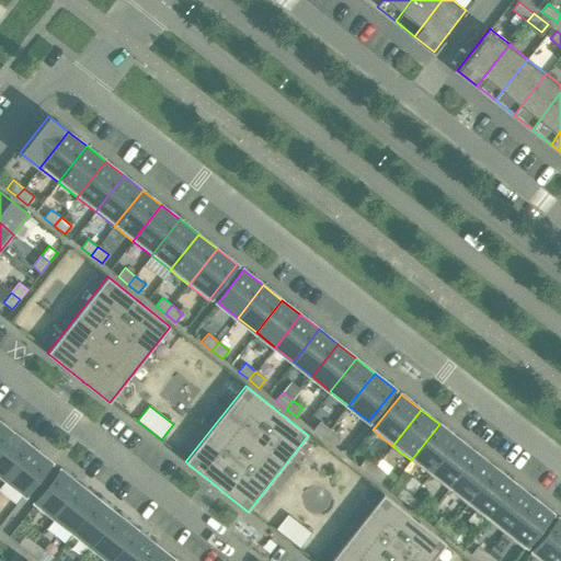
[(0,422),(0,447),(12,432),(0,422)]
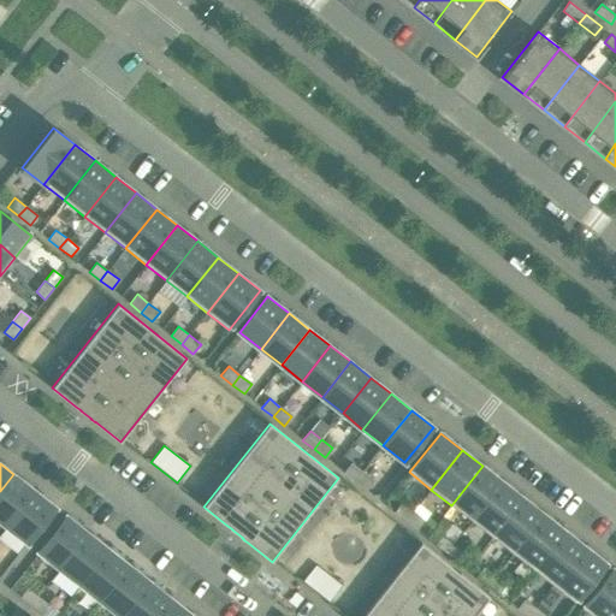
[(351,463),(344,473),(355,481),(362,472),(351,463)]
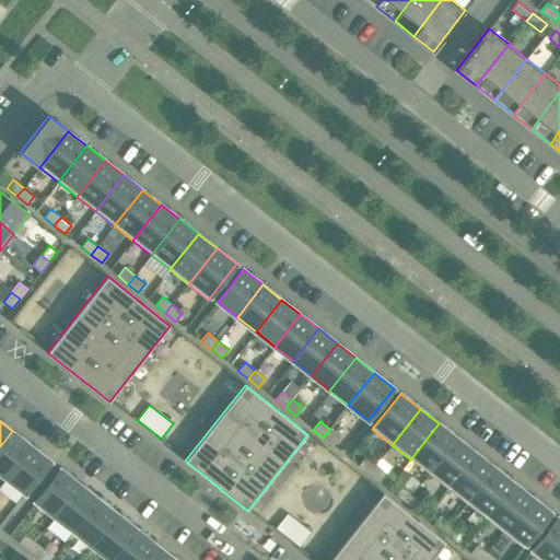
[(439,423),(410,459),(429,474),(457,439),(439,423)]
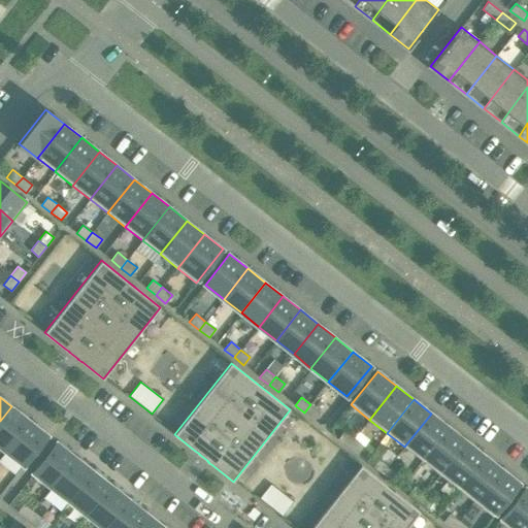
[(310,404),(304,413),(314,420),(321,411),(310,404)]
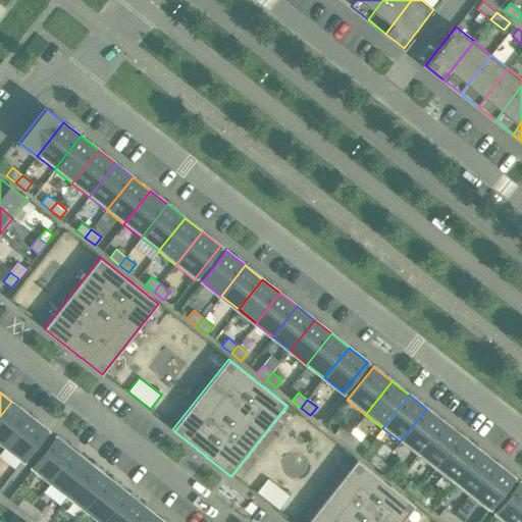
[(11,402),(0,416),(0,441),(5,446),(29,415),(11,402)]
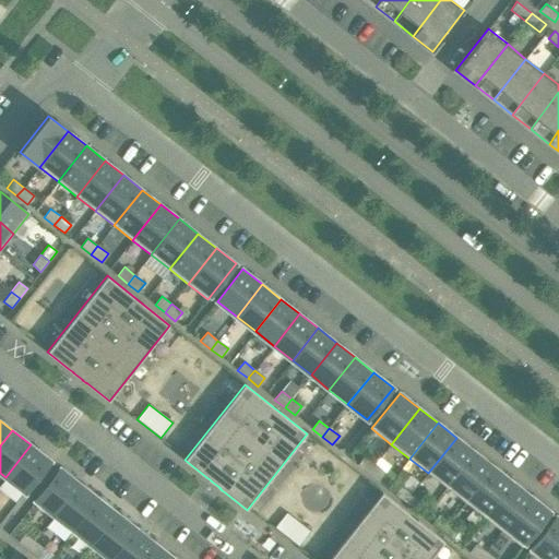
[(456,438),(428,473),(447,488),(475,452),(456,438)]
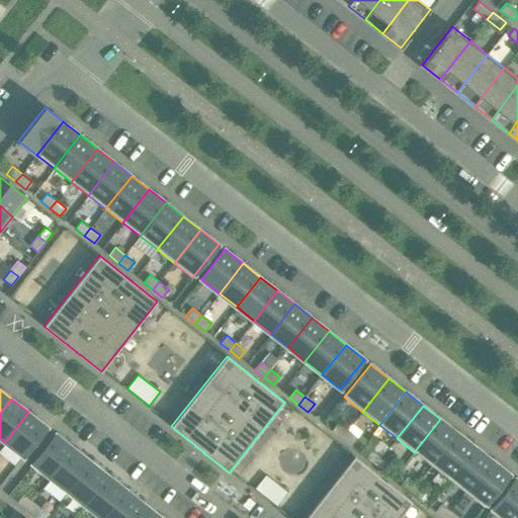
[(28,412),(5,442),(23,456),(47,426),(28,412)]
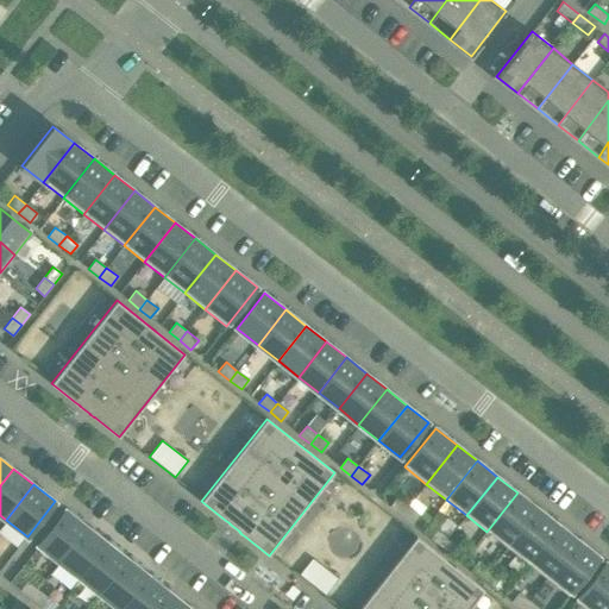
[(518,493),(487,532),(507,547),(538,508),(518,493)]
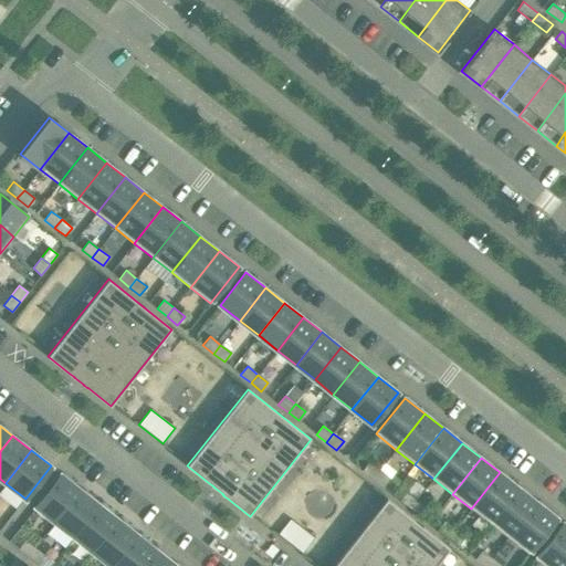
[(369,462),(363,471),(373,479),(379,470),(369,462)]
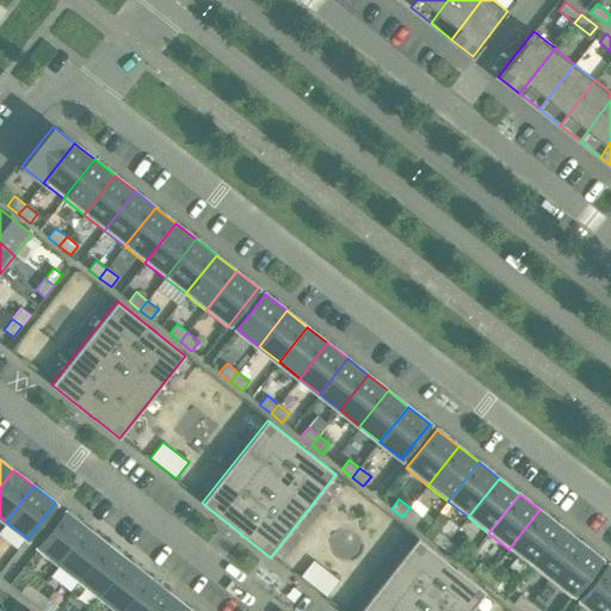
[(409,507),(402,517),(413,525),(421,517),(409,507)]
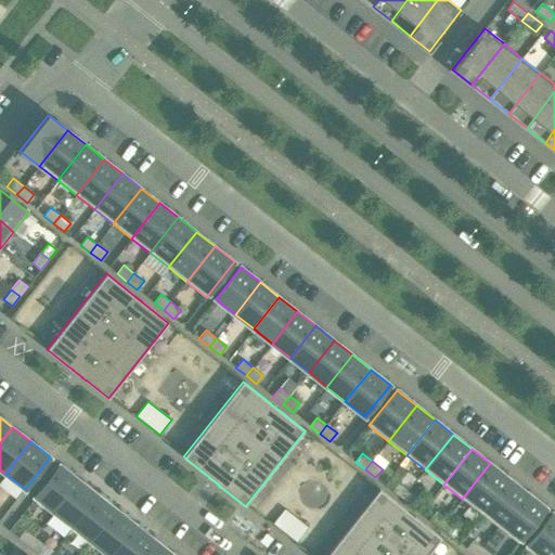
[(490,463),(462,499),(480,513),(508,478),(490,463)]
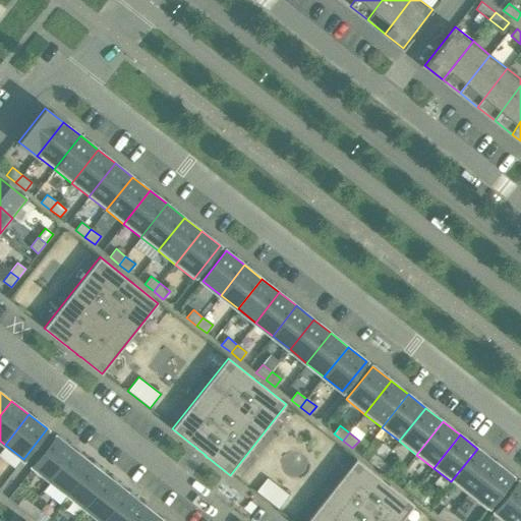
[(57,437),(33,467),(51,481),(74,451),(57,437)]
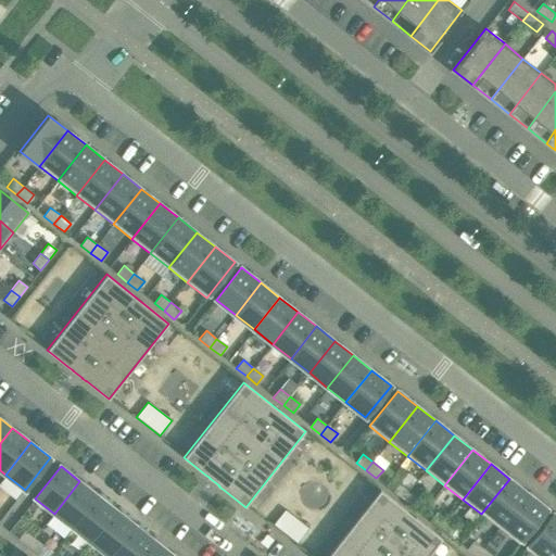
[(509,479),(481,514),(500,529),(528,493),(509,479)]
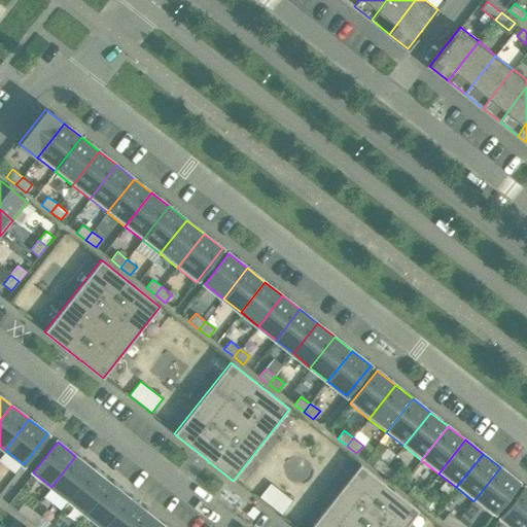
[(75,456),(51,487),(69,500),(93,469),(75,456)]
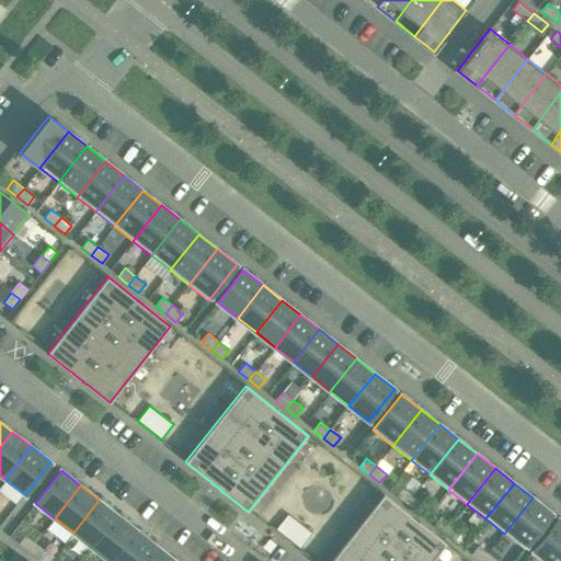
[(403,488),(397,496),(407,504),(413,495),(403,488)]
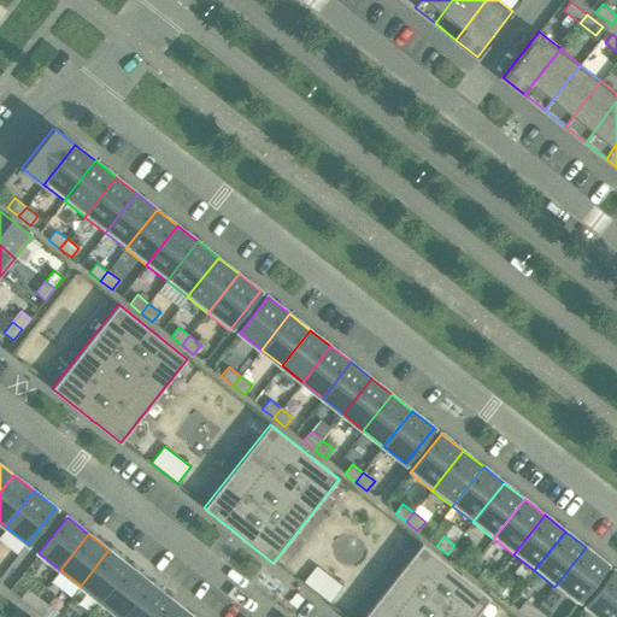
[(422,544),(363,616),(475,616),(491,598),(422,544)]
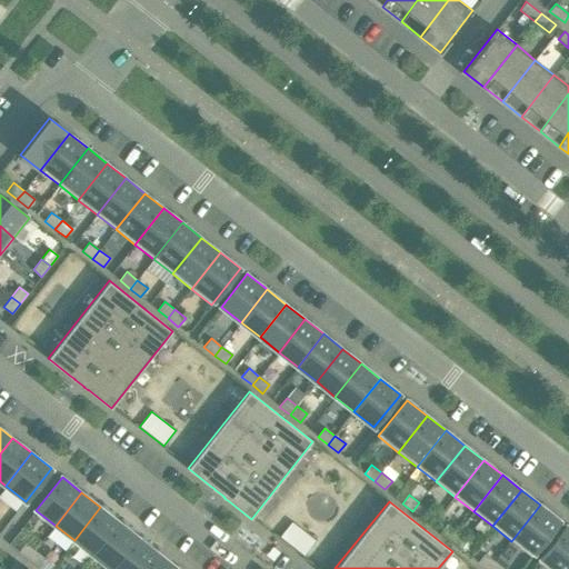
[(419,502),(412,511),(422,519),(430,510),(419,502)]
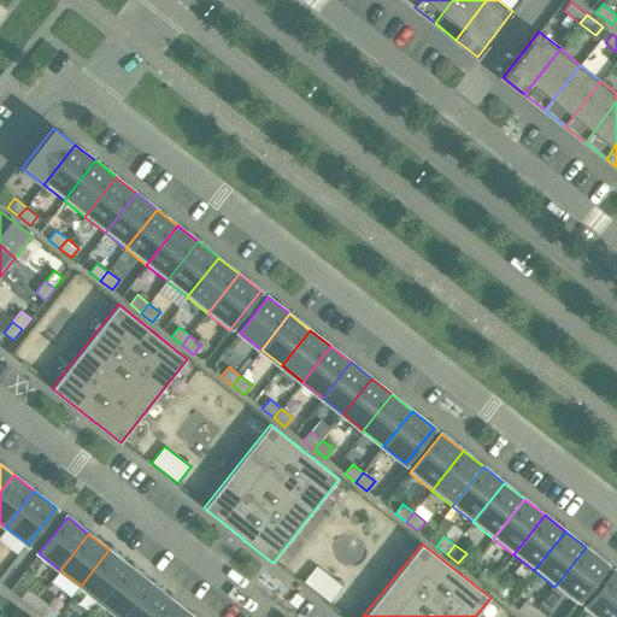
[(586,547),(554,587),(576,604),(606,564),(586,547)]
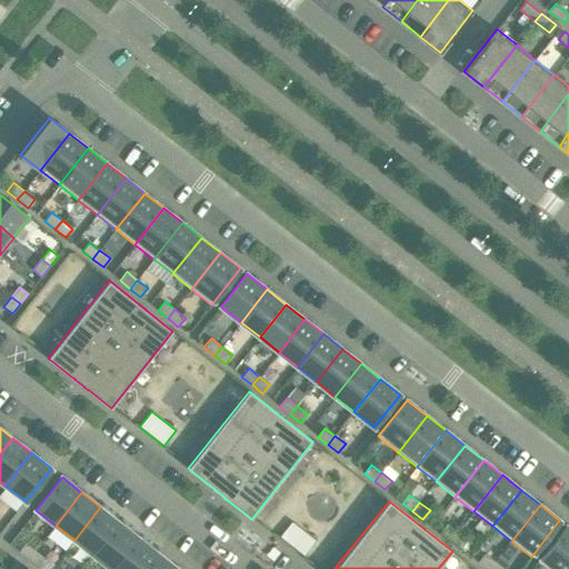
[(100,507),(75,540),(93,555),(119,522),(100,507)]
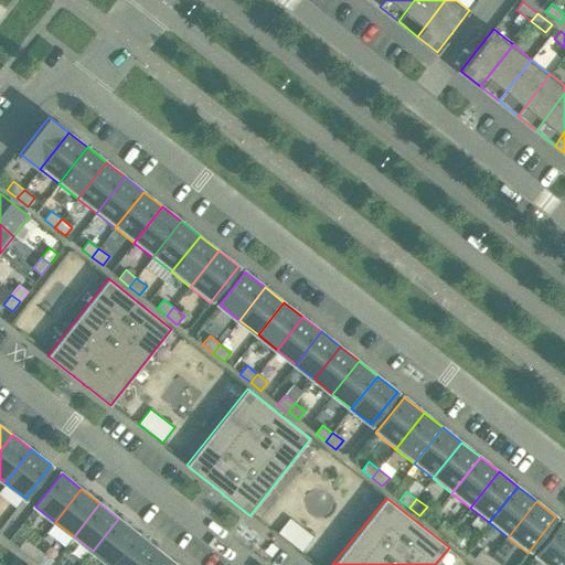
[(289,518),(277,533),(301,552),(313,536),(289,518)]
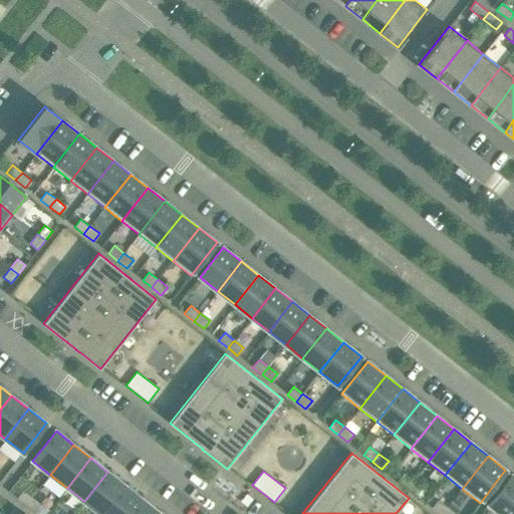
[(107,472),(84,501),(100,513),(101,513),(124,485),(107,472)]
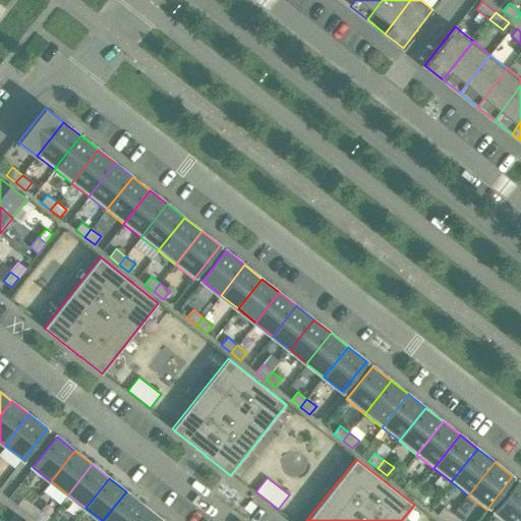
[(409,479),(403,487),(412,496),(418,487),(409,479)]
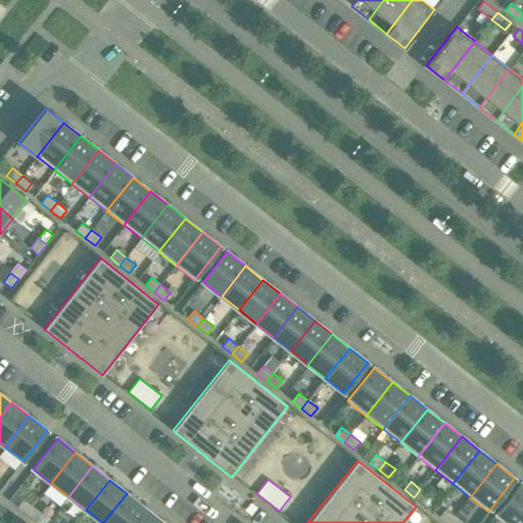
[(522,484),(521,483),(494,517),(502,522),(519,522),(522,518),(522,484)]
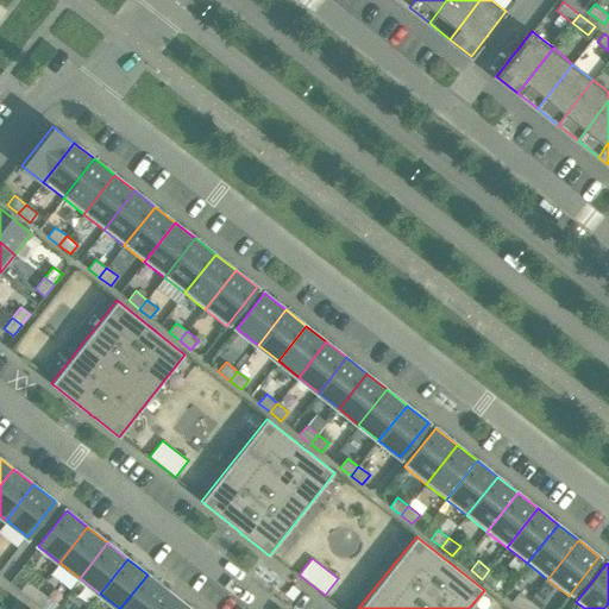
[(489,570),(482,579),(493,588),(501,578),(489,570)]
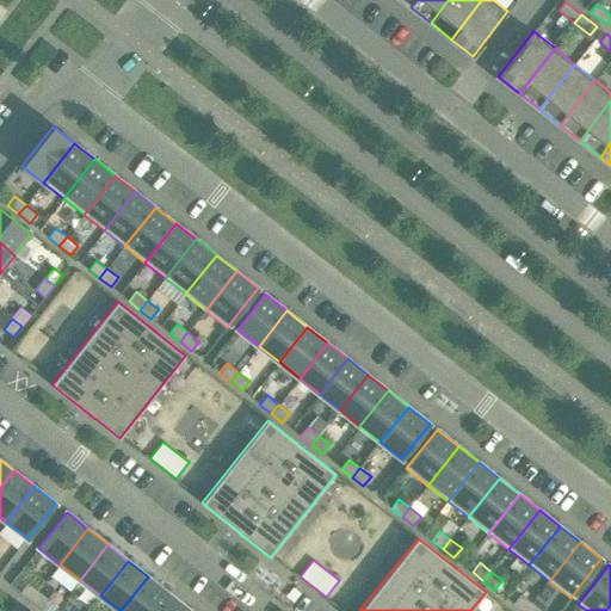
[(148,576),(121,610),(154,610),(168,593),(148,576)]
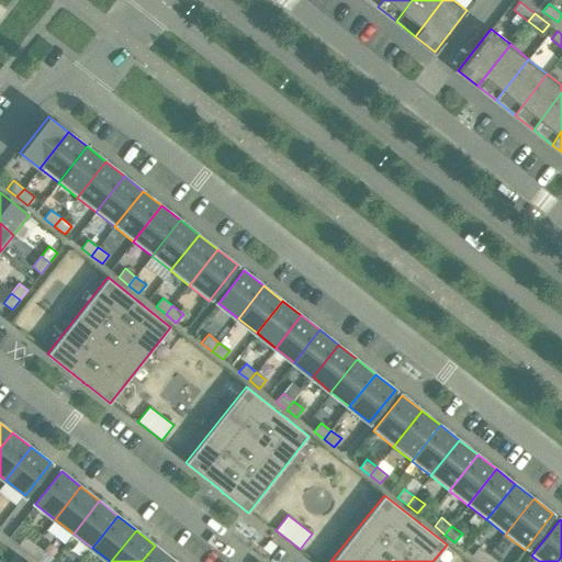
[(25,536),(18,544),(29,553),(35,544),(25,536)]
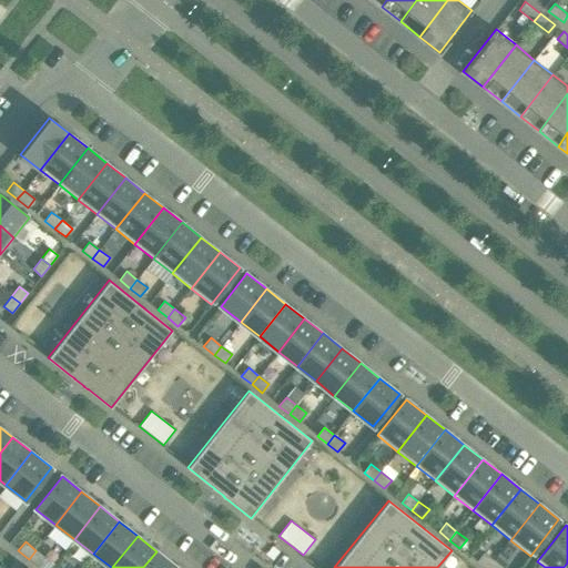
[(36,550),(29,559),(39,567),(46,558),(36,550)]
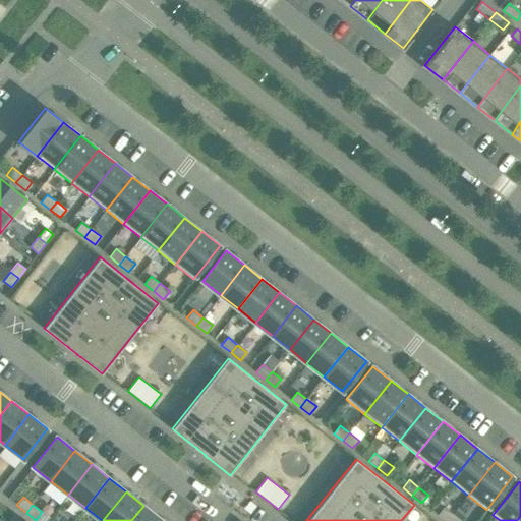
[(143,506),(131,520),(159,520),(161,519),(143,506)]
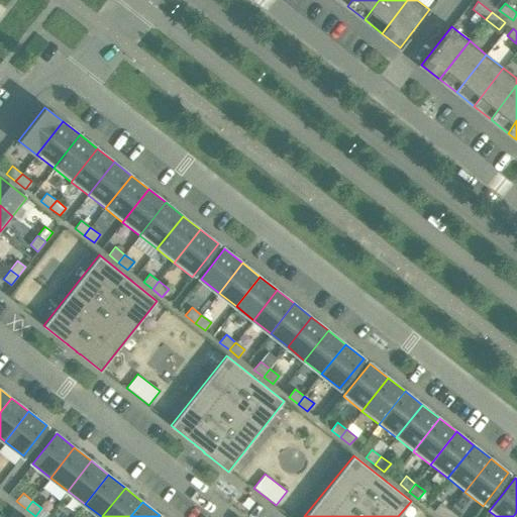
[(440,503),(434,511),(441,516),(443,516),(449,510),(440,503)]
